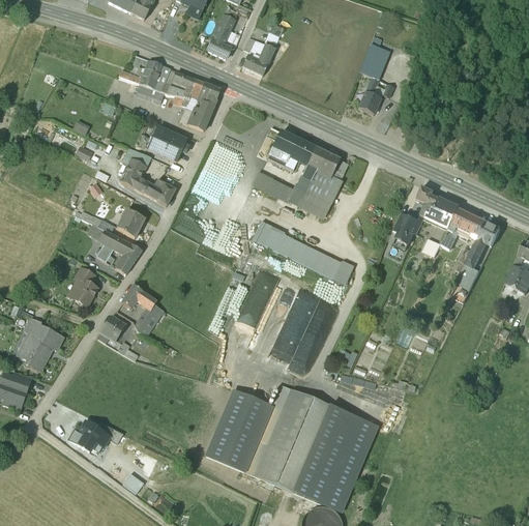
[(122,0),(119,6),(130,12),(137,0),(122,0)]
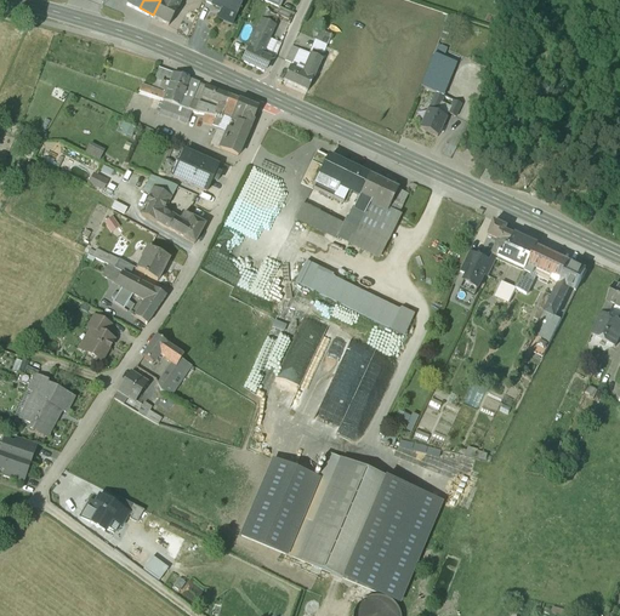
[(168,0),(160,0),(153,15),(169,23),(177,6),(168,0)]
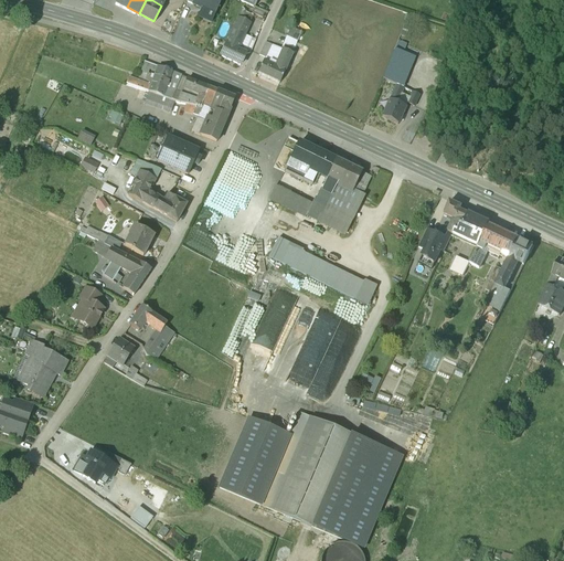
[(194,0),(193,2),(204,7),(201,14),(212,20),(220,0),(194,0)]
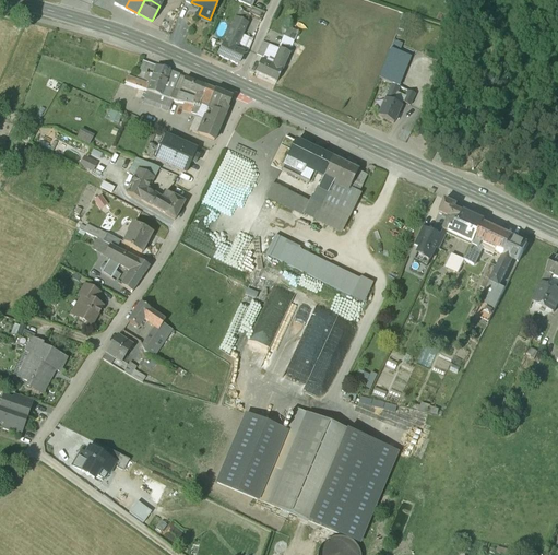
[(241,20),(236,18),(229,31),(240,35),(246,22),(241,20)]
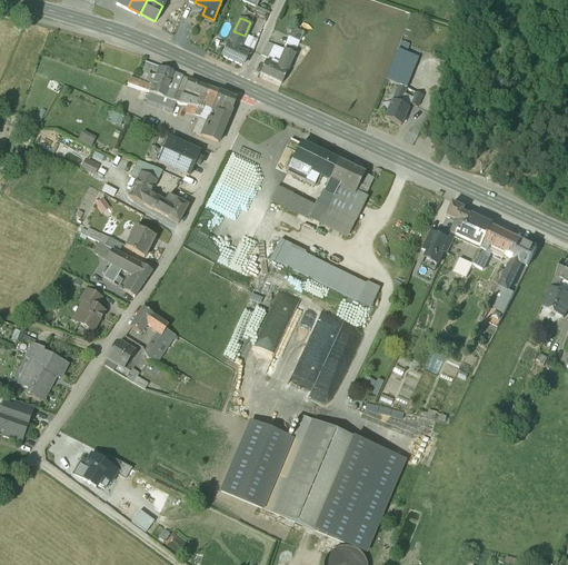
[(305,29),(294,25),(289,33),(300,39),(305,29)]
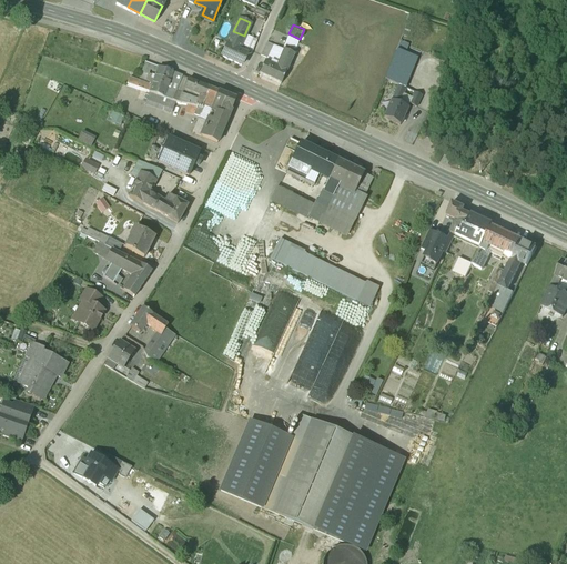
[(244,36),(233,31),(231,38),(241,42),(244,36)]
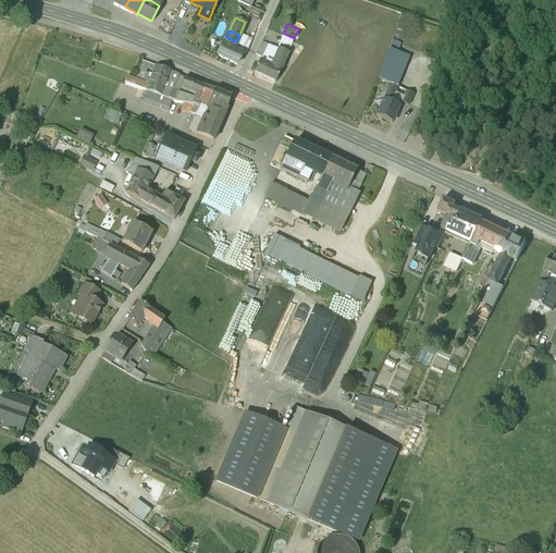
[(294,38),(283,33),(280,41),(289,47),(294,38)]
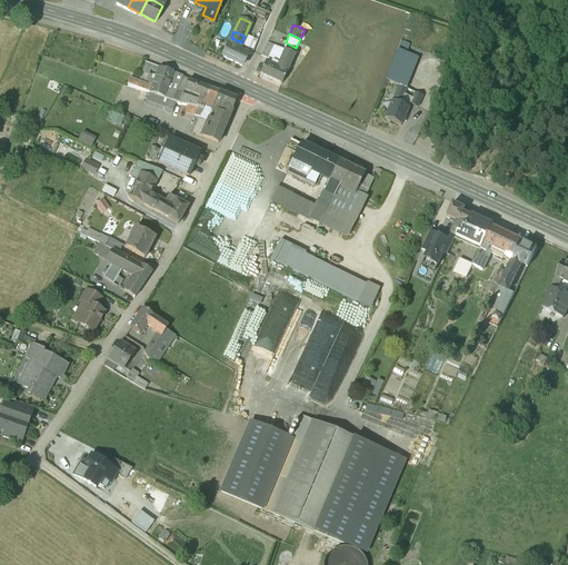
[(241,50),(239,49),(240,45),(241,42),(231,38),(223,55),(241,63),(247,52),(241,50)]
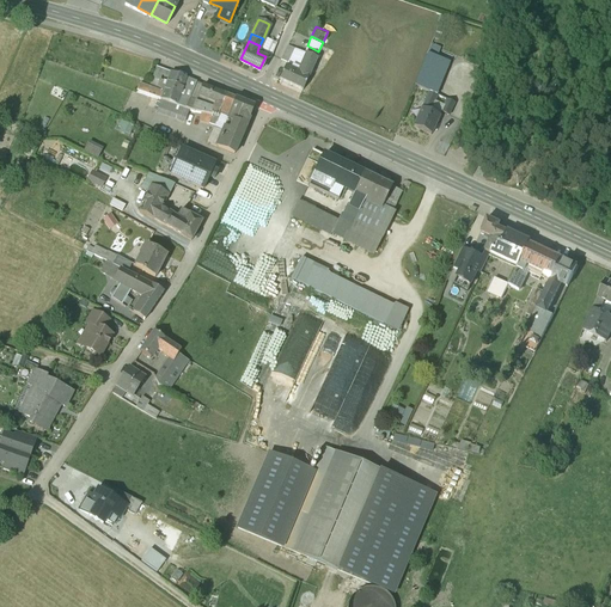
[(428,50),(437,54),(440,46),(432,42),(428,50)]
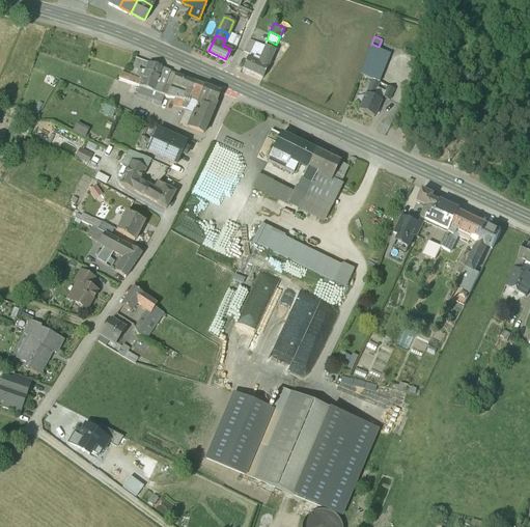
[(256,40),(250,37),(244,49),(249,52),(251,52),(256,40)]
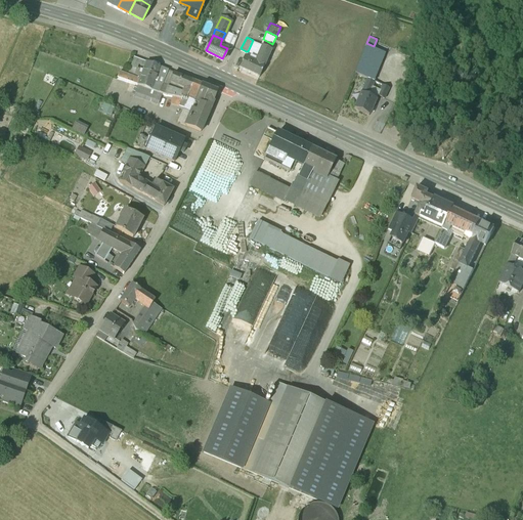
[(261,43),(253,40),(248,51),(246,51),(245,55),(256,60),(263,44),(261,43)]
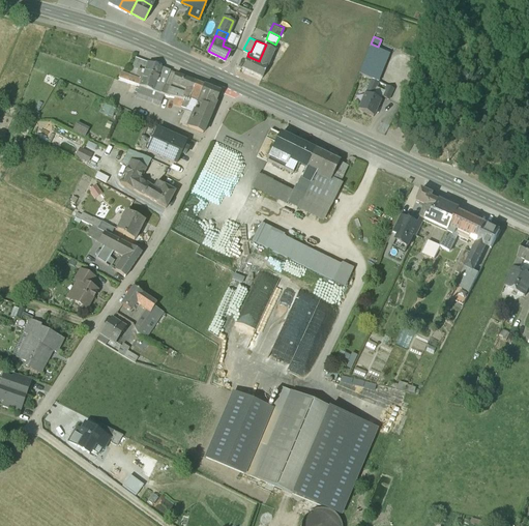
[(266,45),(259,61),(267,65),(274,48),(266,45)]
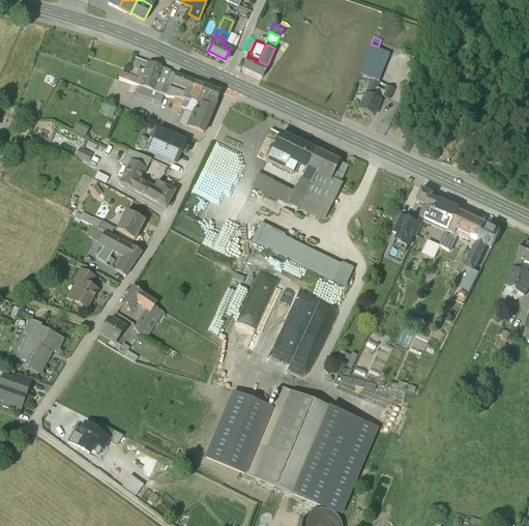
[(370,46),(358,74),(371,79),(378,82),(388,53),(370,46)]
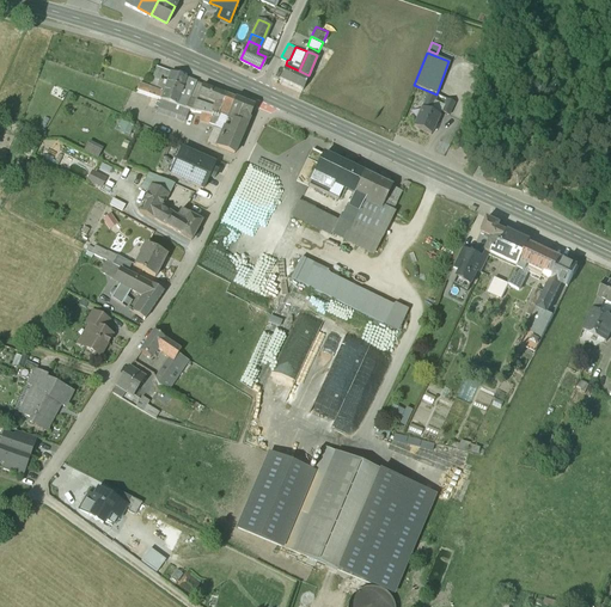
[(158,65),(154,74),(162,77),(165,67),(158,65)]
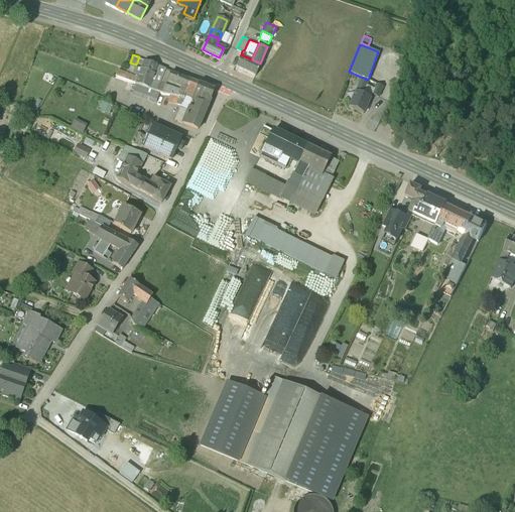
[(252,59),(241,54),(236,65),(255,74),(260,64),(252,59)]
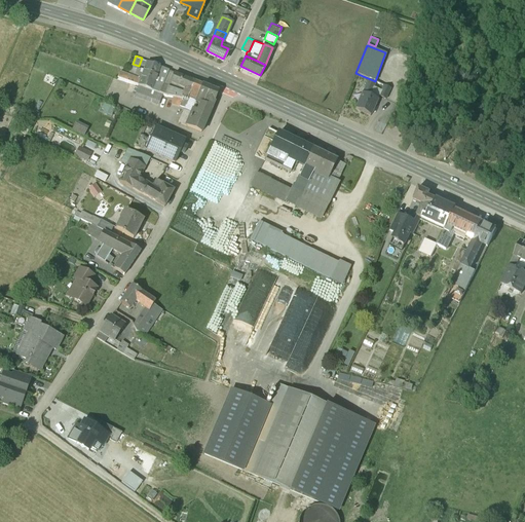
[(148,60),(145,68),(143,68),(142,71),(144,71),(142,77),(140,83),(146,86),(154,62),(148,60)]
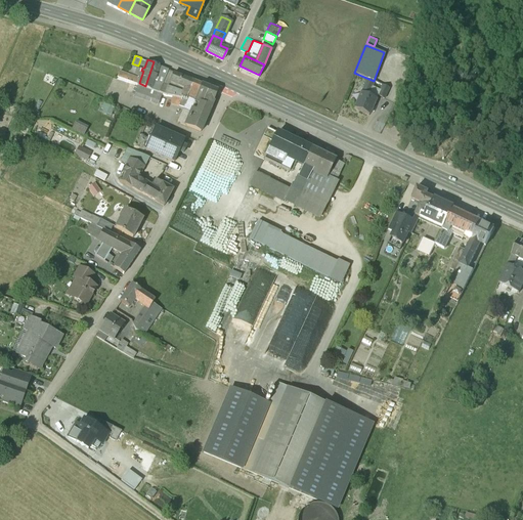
[(160,65),(154,61),(145,86),(151,88),(155,80),(160,65)]
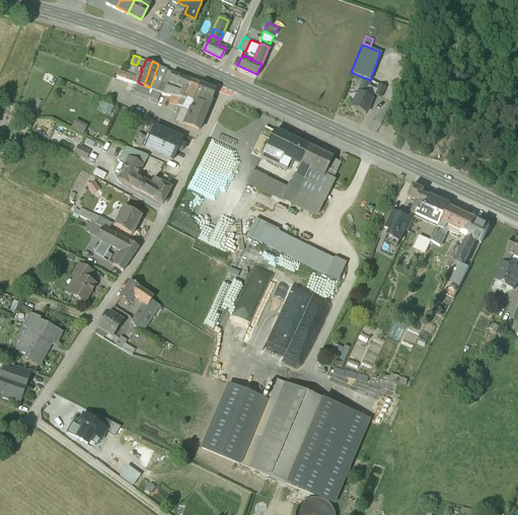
[(131,63),(128,72),(134,74),(137,65),(131,63)]
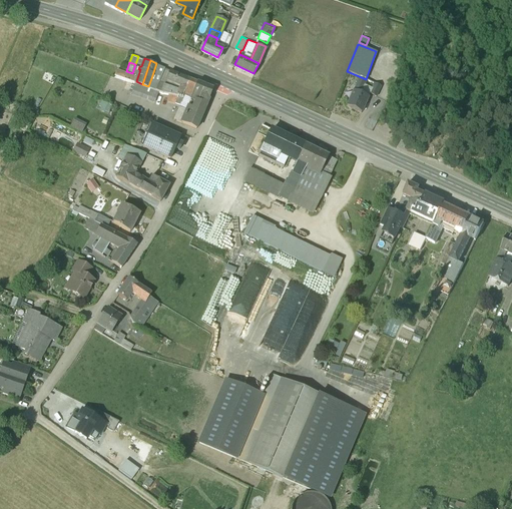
[(126,71),(117,68),(115,74),(136,81),(138,75),(132,73),(126,71)]
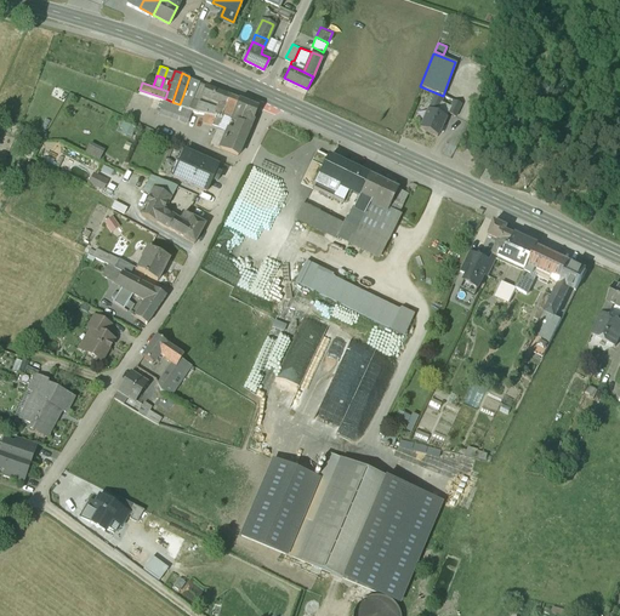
[(206,83),(203,92),(220,101),(217,107),(217,108),(223,110),(229,92),(206,83)]
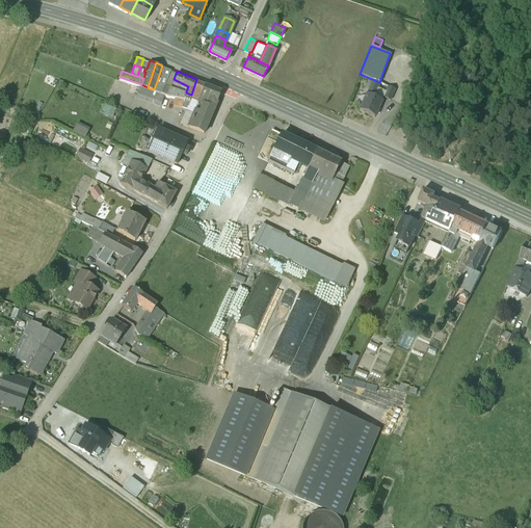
[(221,89),(196,79),(191,95),(190,96),(200,99),(198,101),(200,101),(214,107),(217,100),(221,89)]
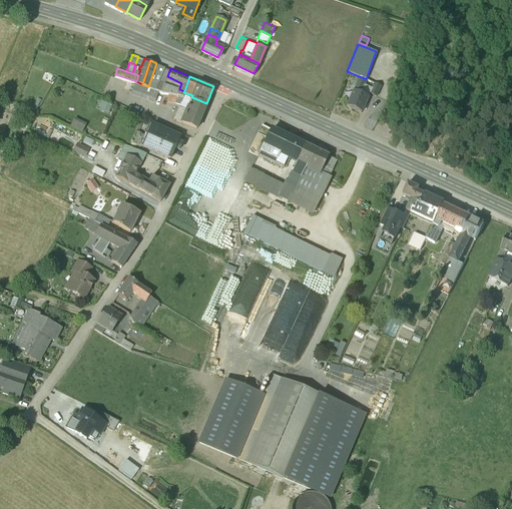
[(159,81),(151,78),(148,86),(156,89),(159,81)]
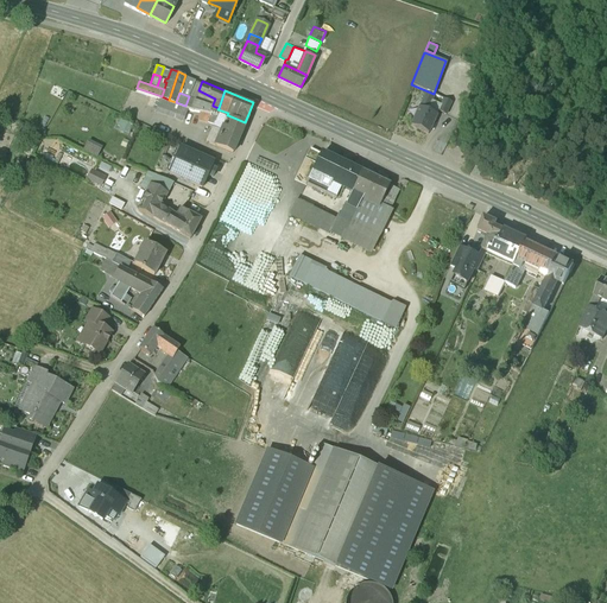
[(432,97),(424,94),(419,106),(427,109),(432,97)]
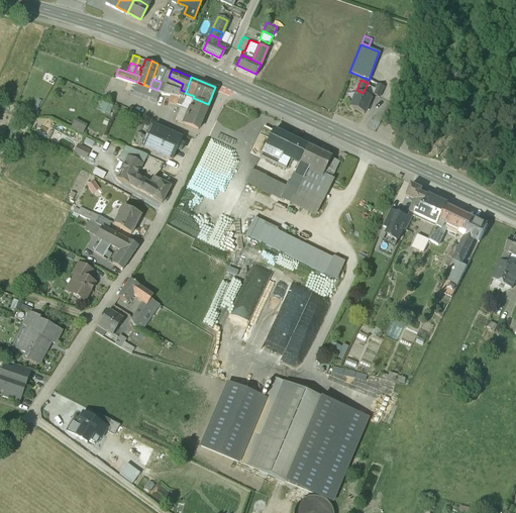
[(378,83),(369,80),(368,83),(363,93),(372,97),(373,93),(374,93),(378,83)]
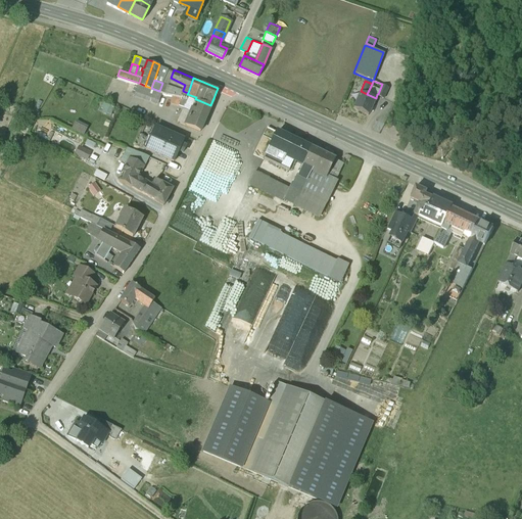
[(158,104),(163,92),(159,91),(151,88),(145,86),(139,83),(135,92),(149,97),(149,101),(158,104)]
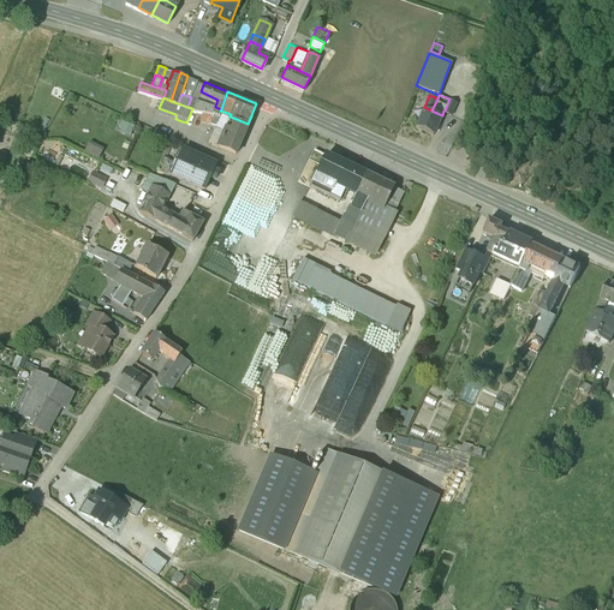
[(200,101),(191,97),(188,107),(192,108),(197,109),(200,101)]
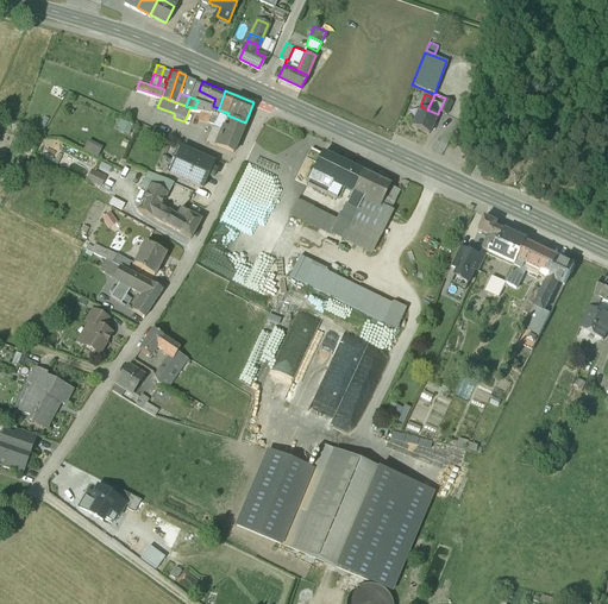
[(445,98),(440,109),(446,113),(452,101),(445,98)]
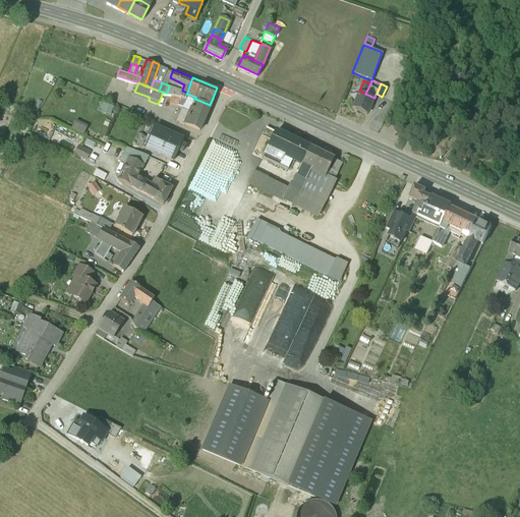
[(182,90),(169,85),(167,93),(173,95),(184,97),(186,94),(187,93),(182,91),(182,90)]
